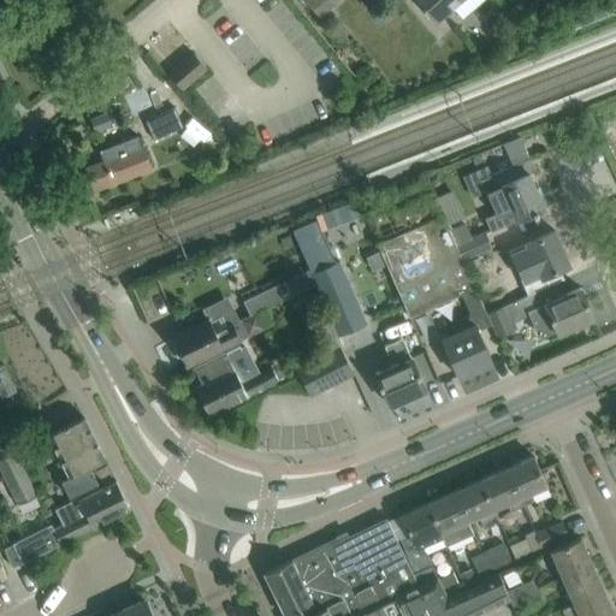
[(304,0),(319,17),(338,0),(304,0)]
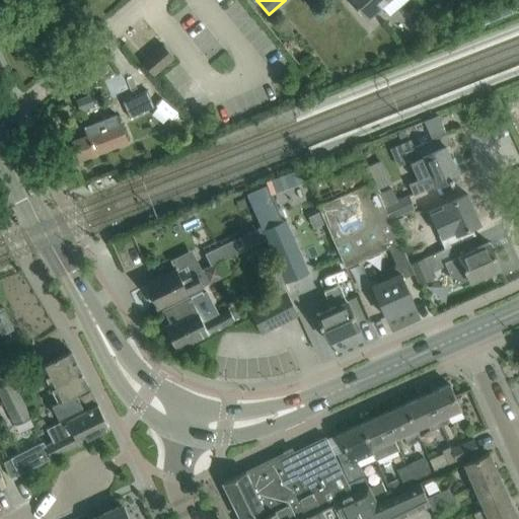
[(386,0),(350,0),(366,18),(386,0)]
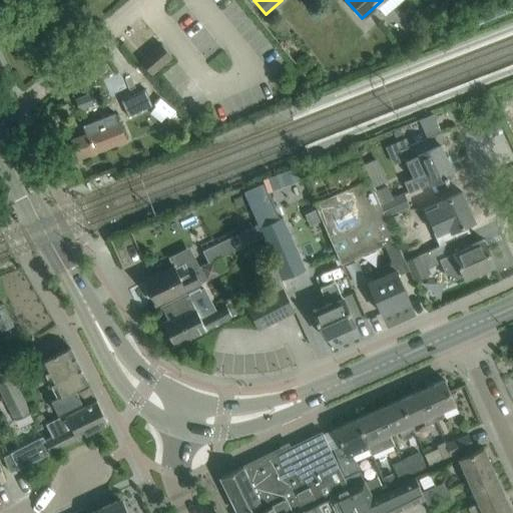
[(151,73),(171,56),(161,44),(141,62),(151,73)]
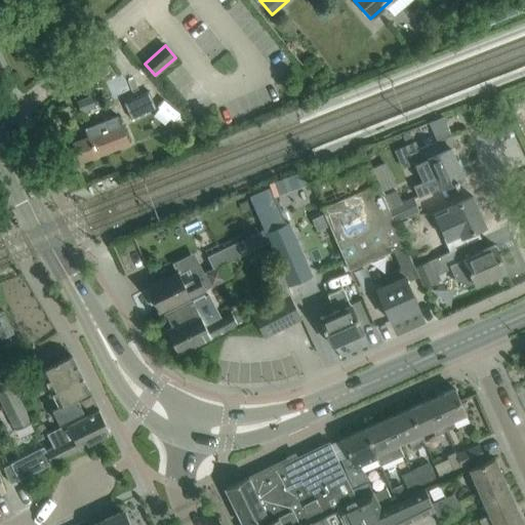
[(138,95),(125,102),(133,118),(157,107),(149,91),(138,95)]
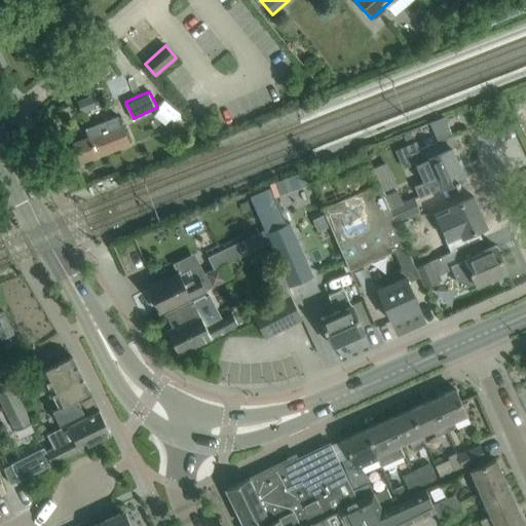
[(91,96),(78,101),(81,110),(96,105),(91,96)]
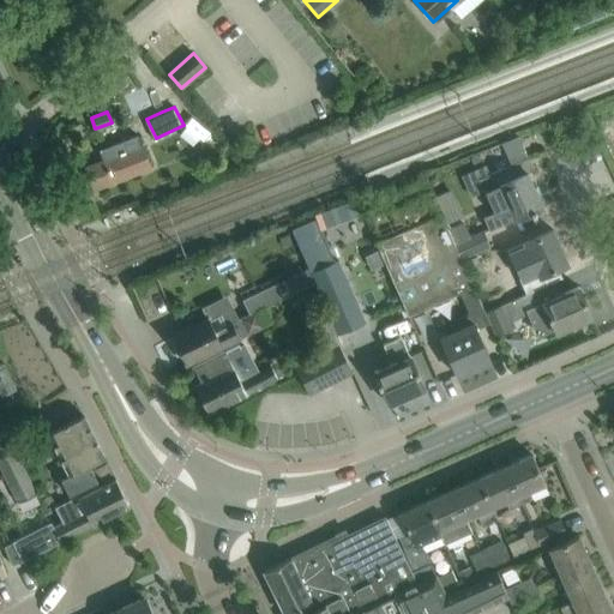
[(103,161),(85,168),(94,190),(150,167),(143,145),(124,154),(119,143),(100,150),(103,161)]
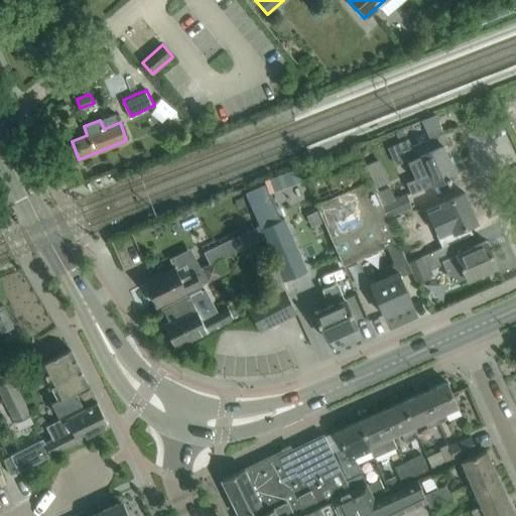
[(446,178),(447,180),(450,178),(449,176),(456,174),(442,145),(437,135),(402,150),(414,178),(406,182),(411,194),(446,178)]
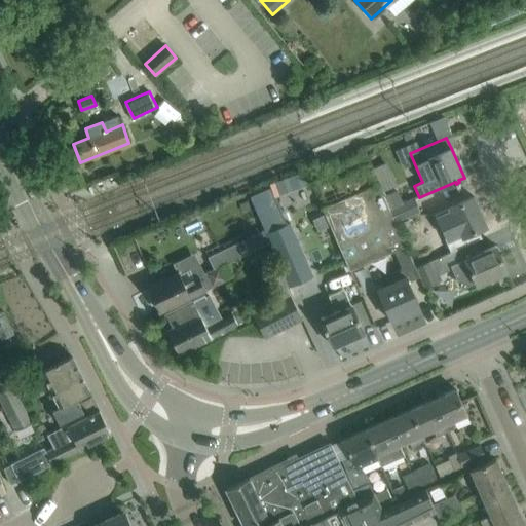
[(393,221),(388,209),(383,197),(369,165),(340,178),(348,197),(322,209),(349,271),(393,252),(390,245),(402,239),(393,221)]
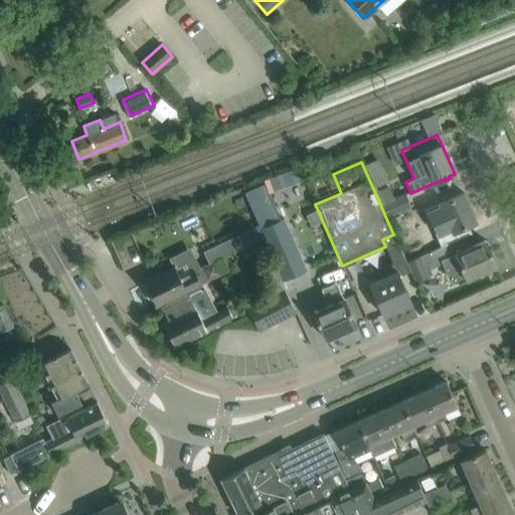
[(277,174),(265,179),(266,182),(270,192),(282,187),(277,174)]
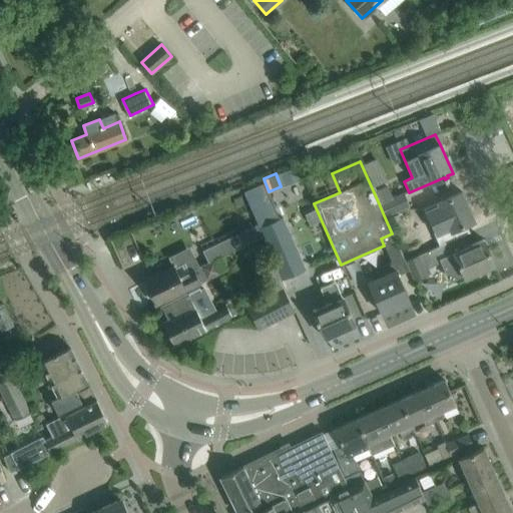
[(265,181),(243,190),(260,227),(281,218),(269,191),(265,181)]
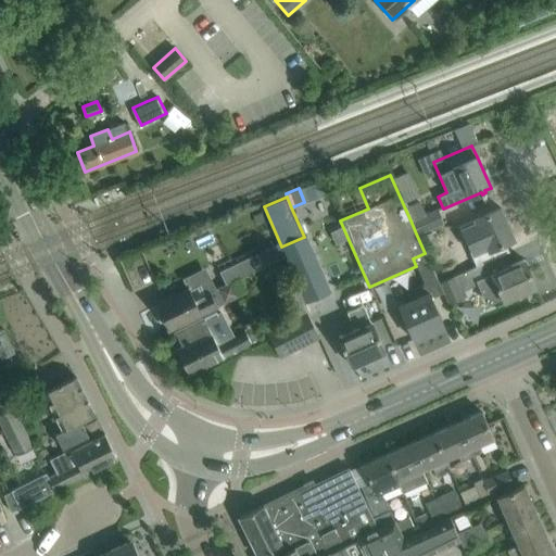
[(418,203),(405,209),(411,220),(424,215),(418,203)]
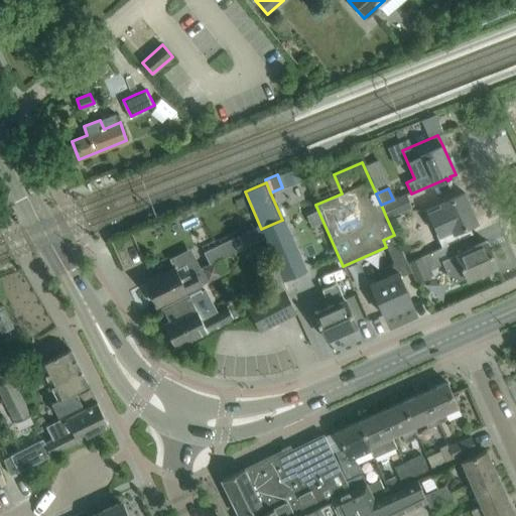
[(465,192),(415,215),(421,227),(435,221),(433,216),(444,211),(455,232),(477,222),(465,192)]
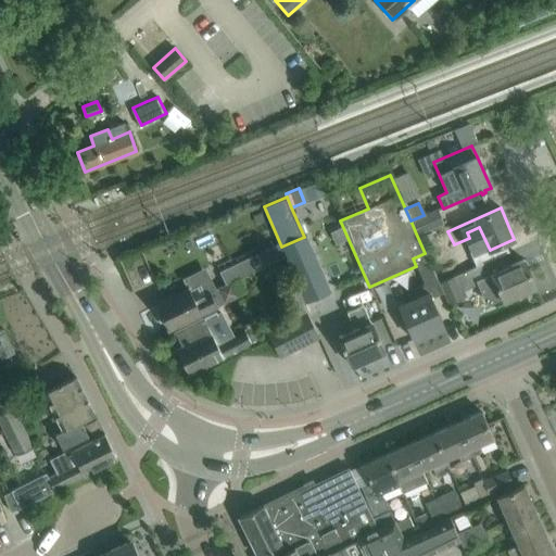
[(437,210),(424,215),(411,220),(416,234),(442,223),(437,210)]
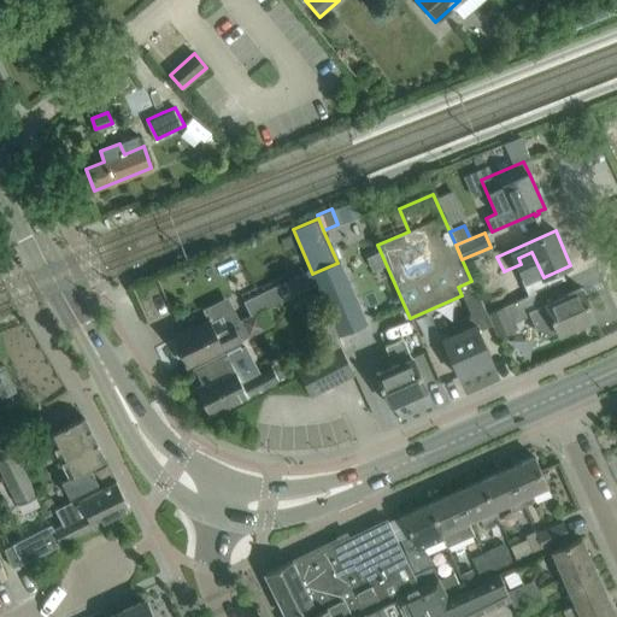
[(339,335),(368,323),(341,262),(338,263),(312,274),(339,335)]
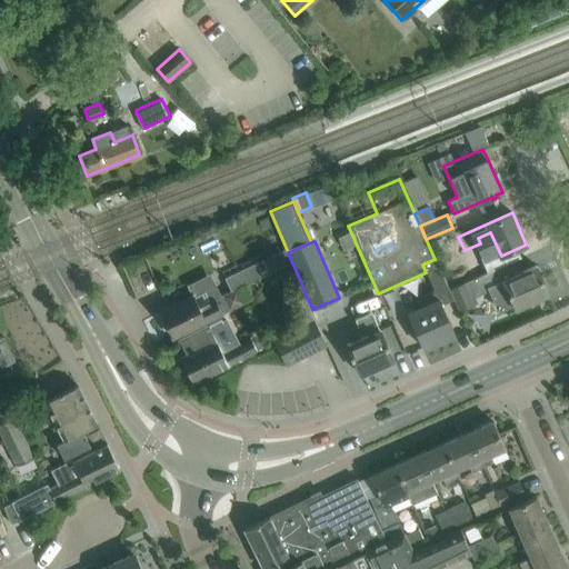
[(231,290),(272,269),(267,257),(225,278),(231,290)]
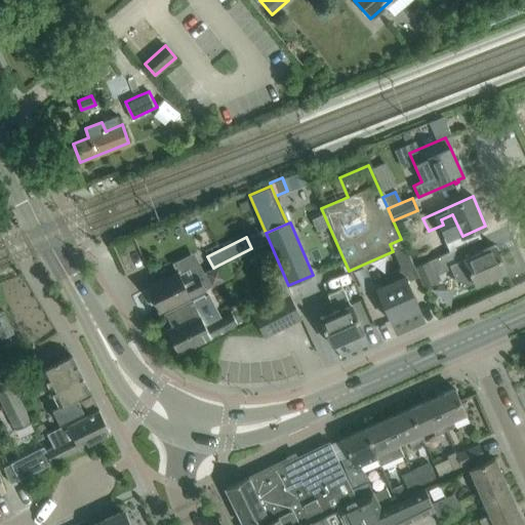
[(414,268),(409,255),(401,239),(390,244),(393,251),(400,268),(387,273),(392,283),(377,289),(392,322),(393,321),(392,320),(418,309),(418,310),(419,310),(407,281),(418,277),(414,268)]
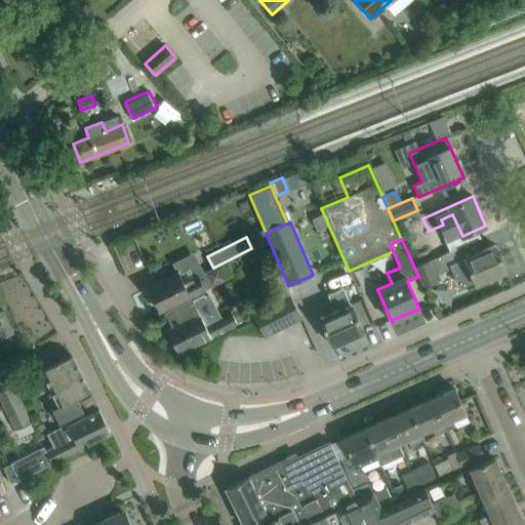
[(446,253),(430,260),(435,273),(436,274),(438,273),(451,268),(458,284),(469,288),(476,284),(506,271),(494,245),(479,252),(474,241),(455,249),(446,252),(446,253)]
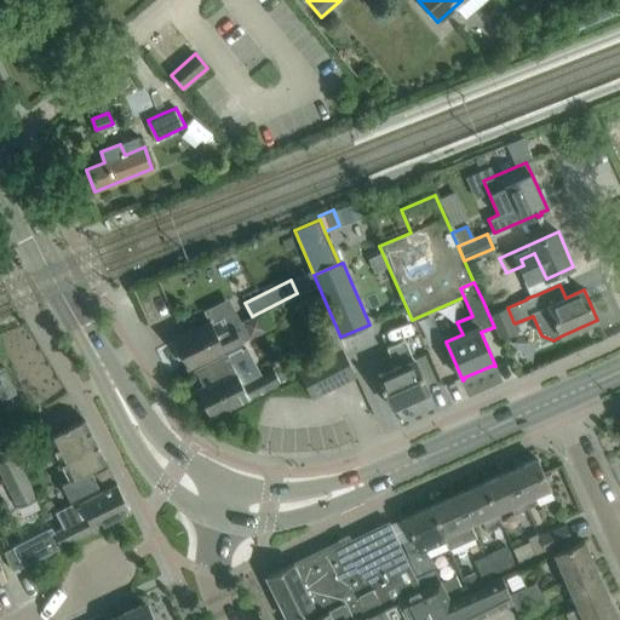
[(507,308),(489,316),(494,327),(494,326),(500,339),(518,332),(515,323),(514,322),(507,308)]
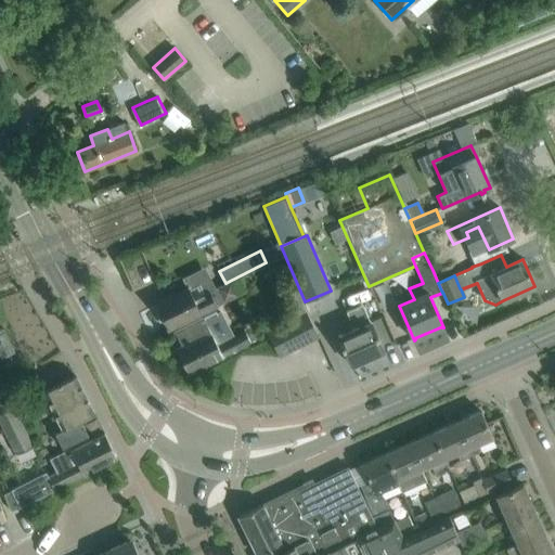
[(168,328),(222,302),(215,288),(194,299),(189,287),(156,304),(157,307),(156,310),(159,317),(163,318),(168,328)]
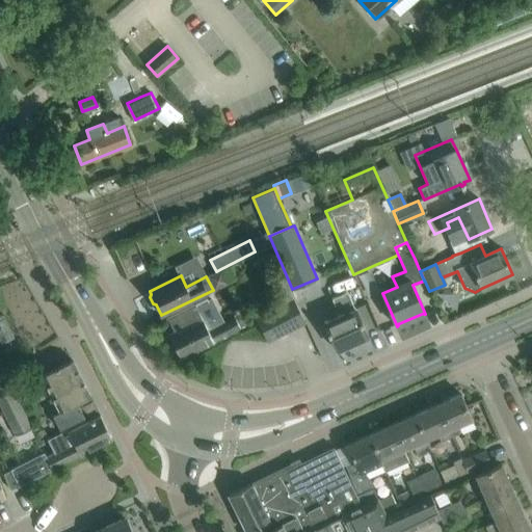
[(368,337),(348,292),(331,299),(339,314),(324,321),(337,350),(356,342),(354,339),(365,335),(367,338),(368,337)]
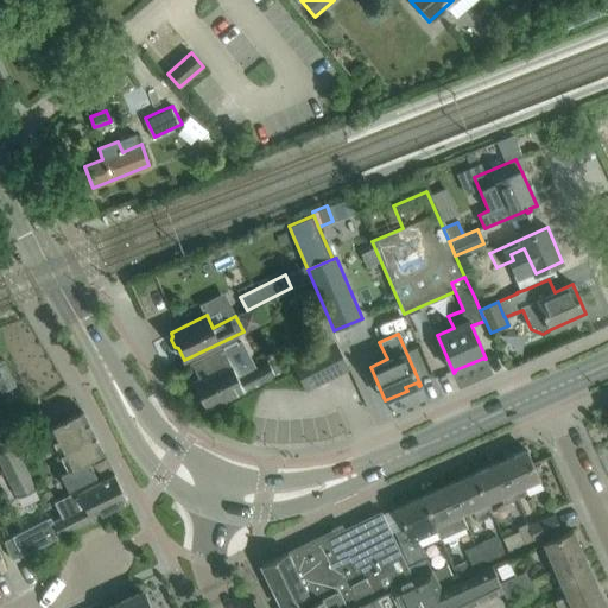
[(305,390),(349,368),(336,342),(292,365),(305,390)]
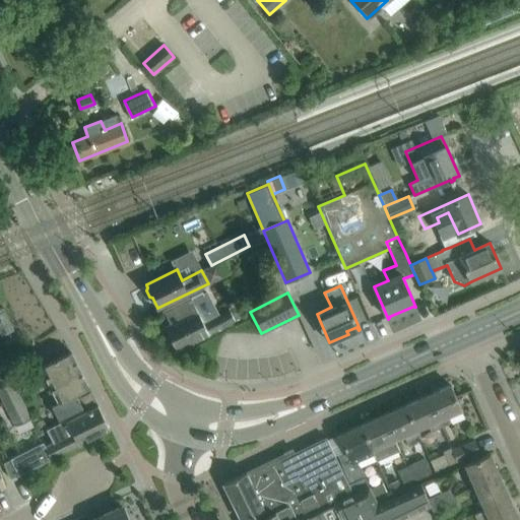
[(177,349),(240,318),(236,311),(231,314),(230,311),(203,324),(190,298),(164,311),(170,325),(165,327),(177,349)]
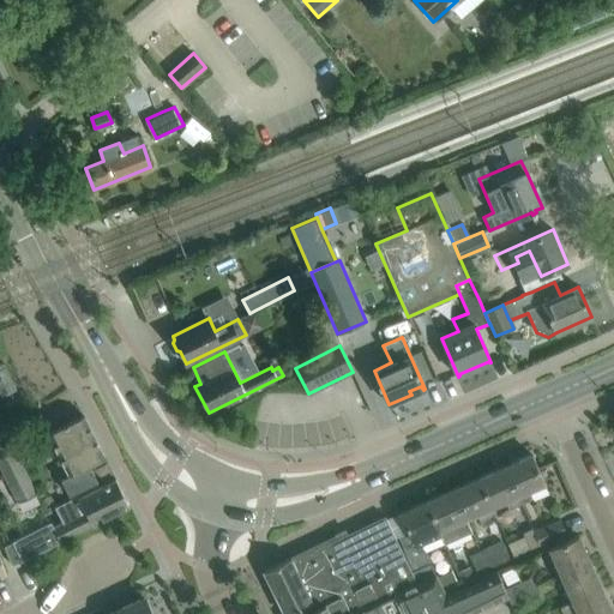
[(10,420),(17,435),(44,421),(36,407),(10,420)]
